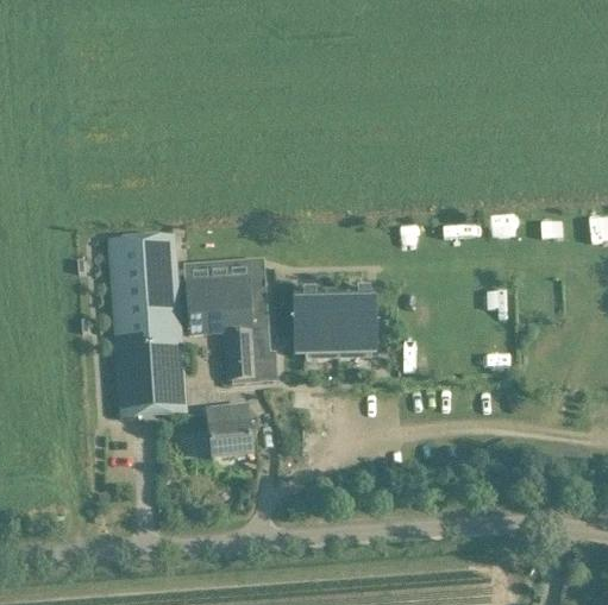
[(574,239),(572,212),(551,213),(552,240),(574,239)]
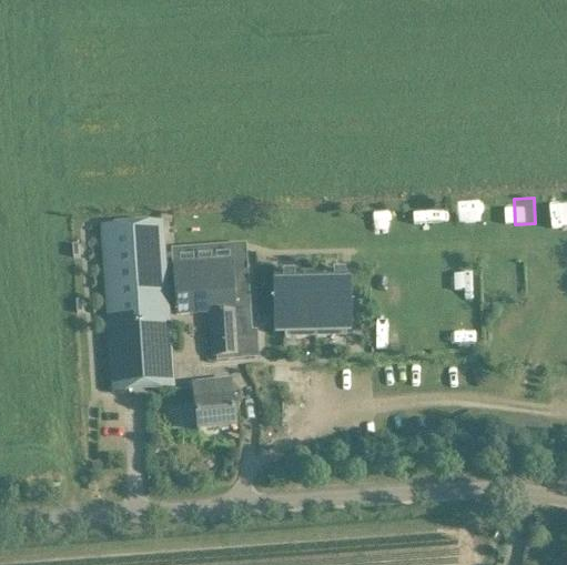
[(461,199),(461,221),(478,220),(478,199),(461,199)]
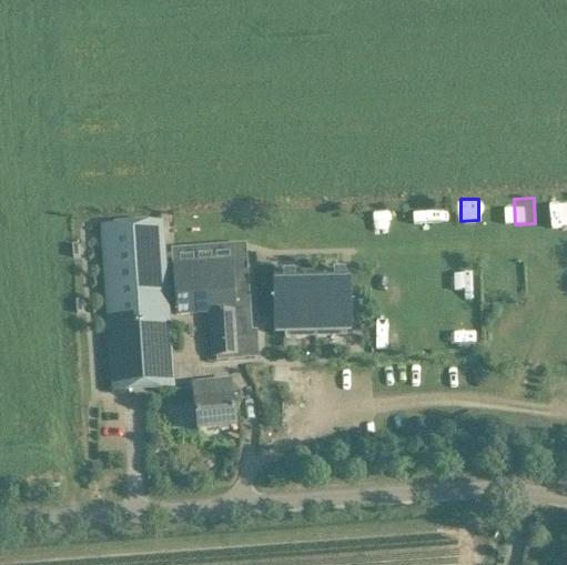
[(161,219),(100,223),(112,390),(113,390),(112,361),(171,357),(161,219)]
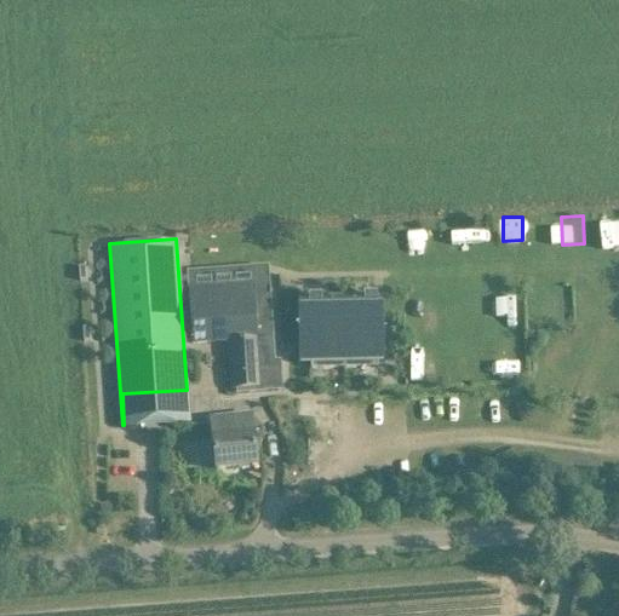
[(190,283),(188,283),(189,294),(193,340),(229,338),(233,386),(259,384),(269,384),(267,357),(265,330),(253,332),(250,287),(250,283),(250,281),(213,282),(190,283)]
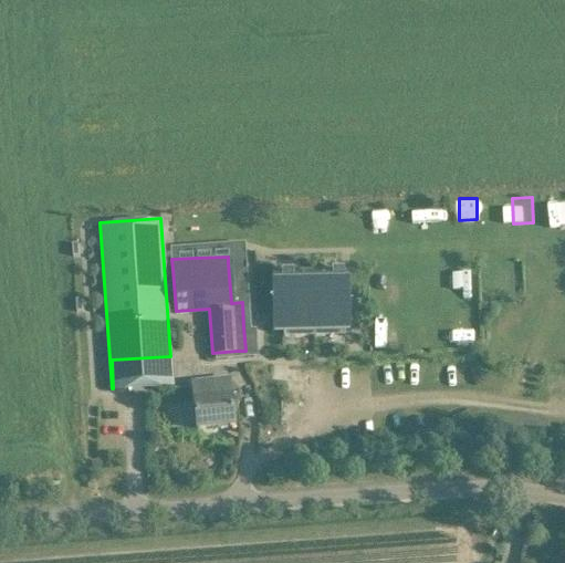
[(349,329),(349,270),(271,271),(271,299),(278,299),(278,329),(349,329)]
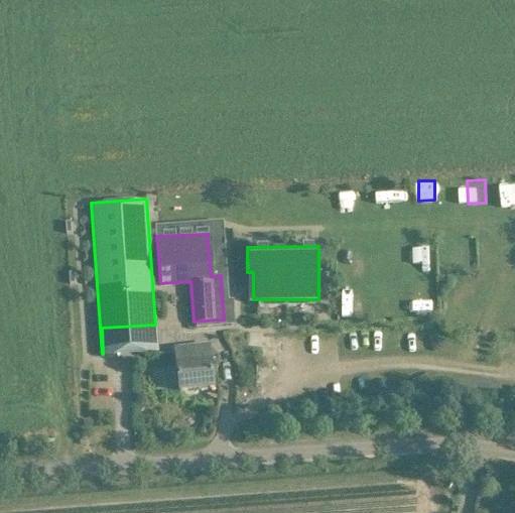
[(213,385),(211,366),(210,358),(208,344),(175,347),(177,362),(176,362),(179,388),(213,385)]
